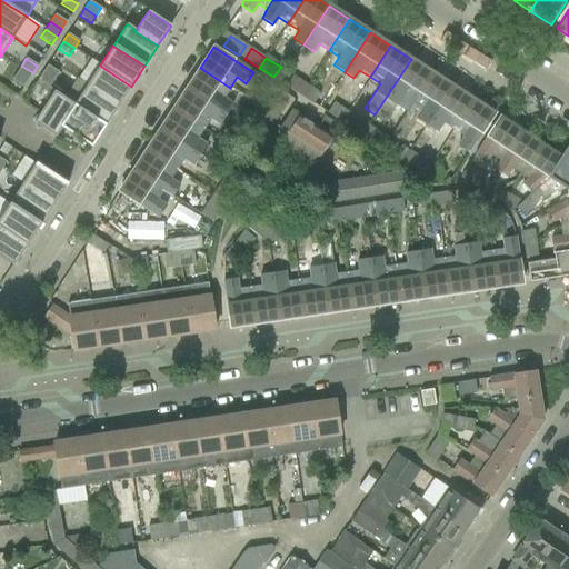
[(406,112),(411,103),(431,73),(411,59),(375,115),(385,121),(396,106),(406,112)]
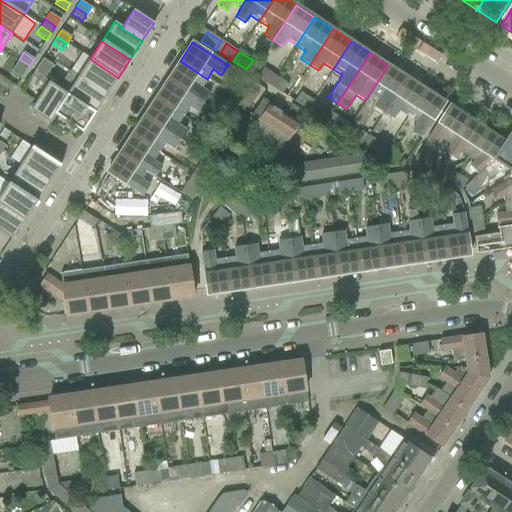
[(19,59),(16,64),(15,66),(25,72),(29,66),(29,65),(19,59)]
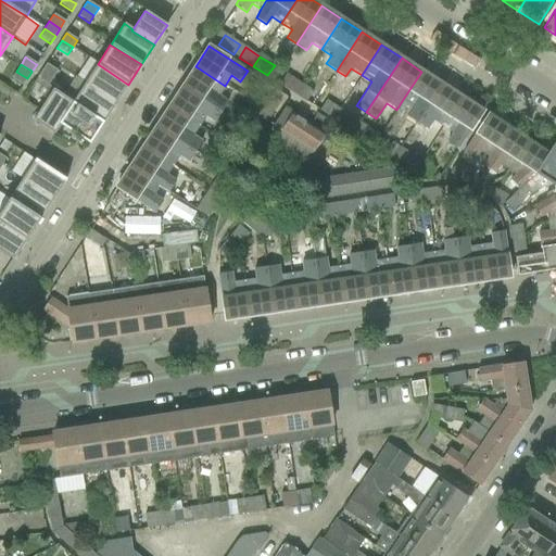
[(46,64),(42,71),(41,71),(52,78),(57,71),(46,64)]
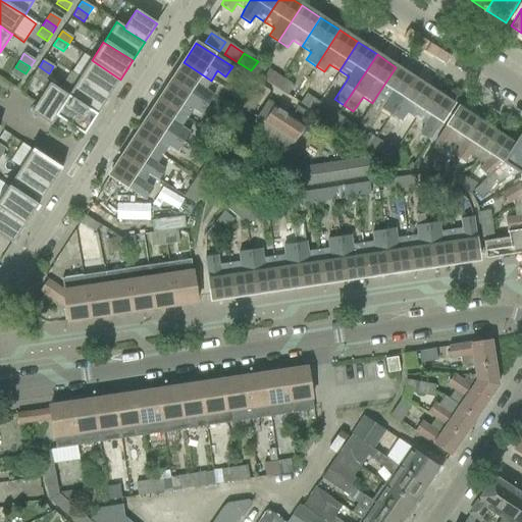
[(80,79),(108,98),(120,80),(92,60),(80,79)]
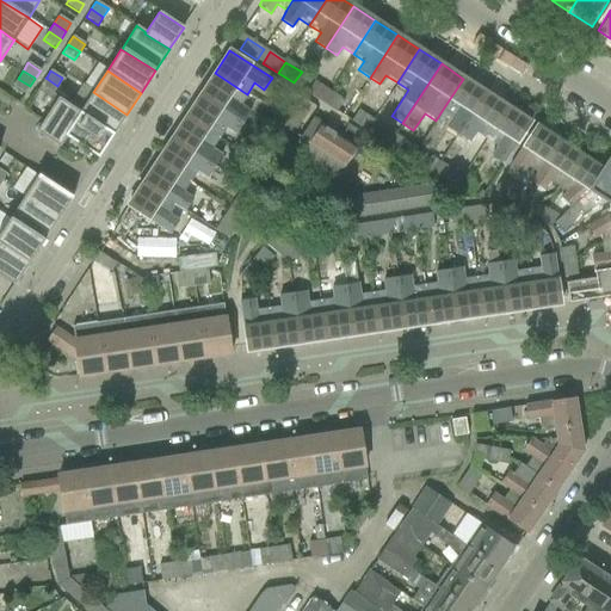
[(215,73),(201,96),(242,123),(250,111),(240,105),(247,94),(215,73)]
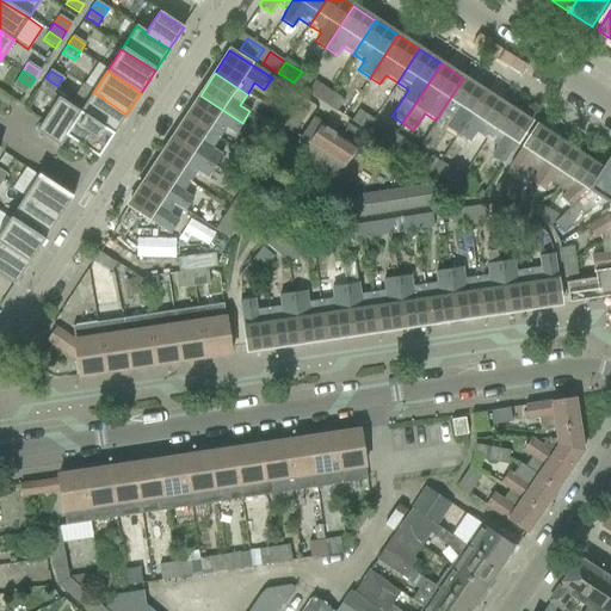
[(57,86),(45,78),(42,85),(41,86),(53,94),(57,86)]
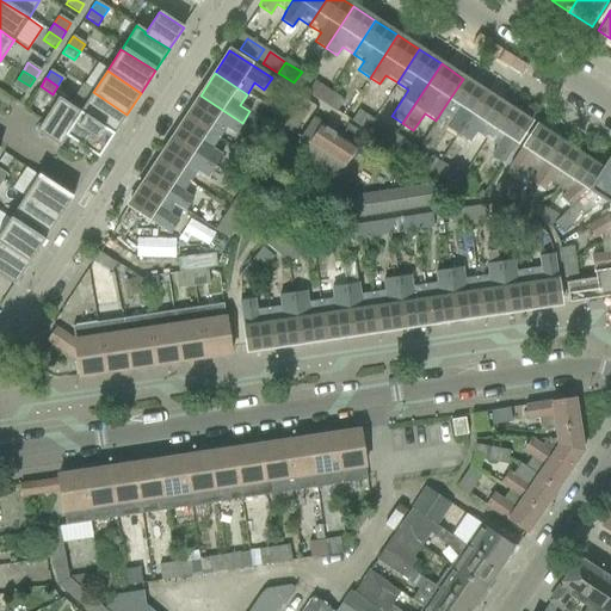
[(30,86),(18,79),(12,86),(24,94),(30,86)]
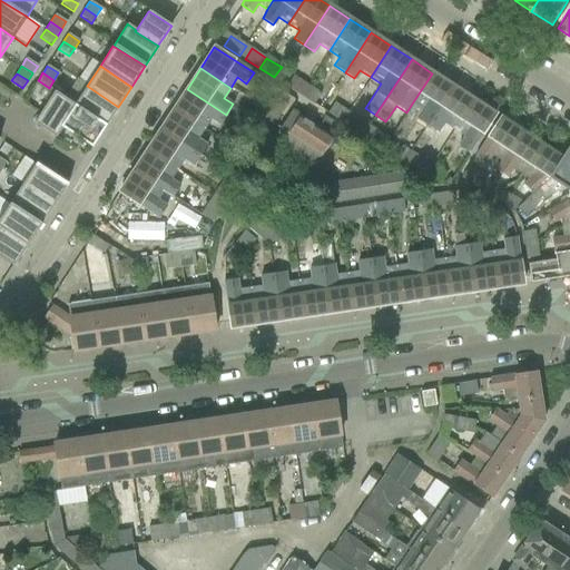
[(416,119),(426,126),(453,87),(432,74),(412,104),(422,110),(416,119)]
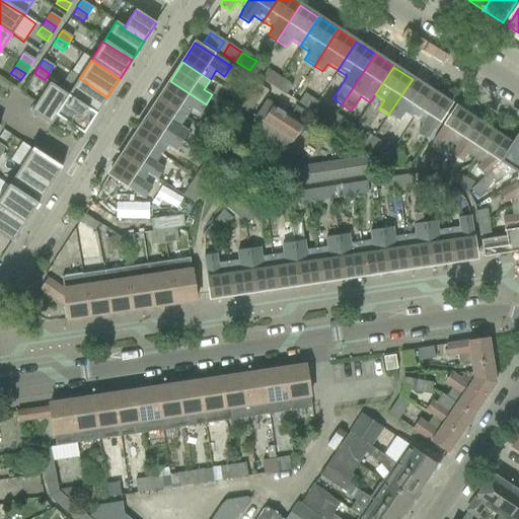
[(267,69),(260,79),(273,87),(280,77),(267,69)]
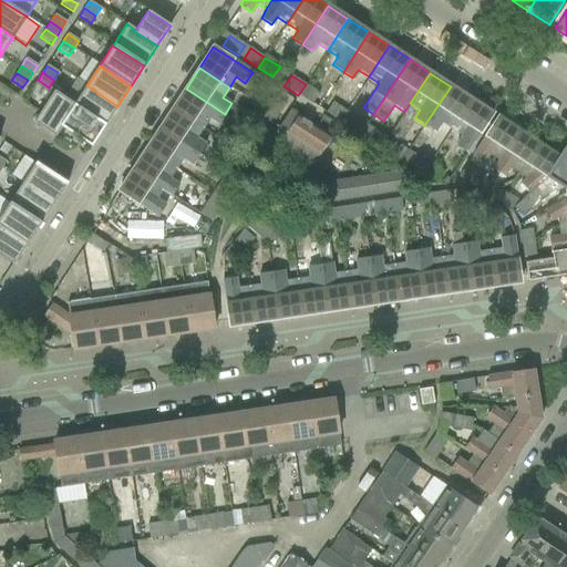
[(306,84),(298,95),(312,105),(320,93),(306,84)]
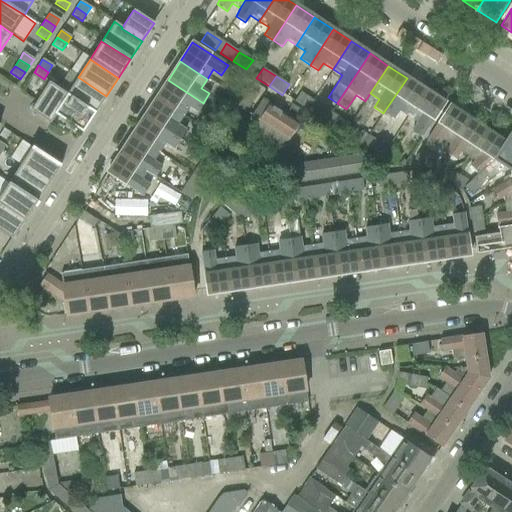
[(94,114),(106,96),(78,77),(67,94),(66,95),(93,114),(94,114)]
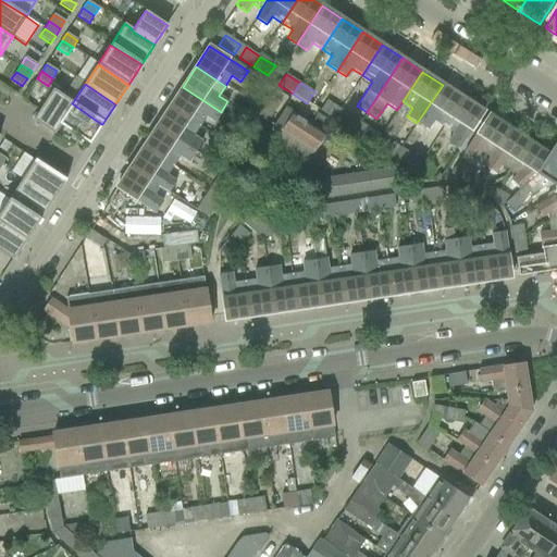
[(443,85),(417,123),(425,128),(421,136),(432,144),(443,127),(462,98),(443,85)]
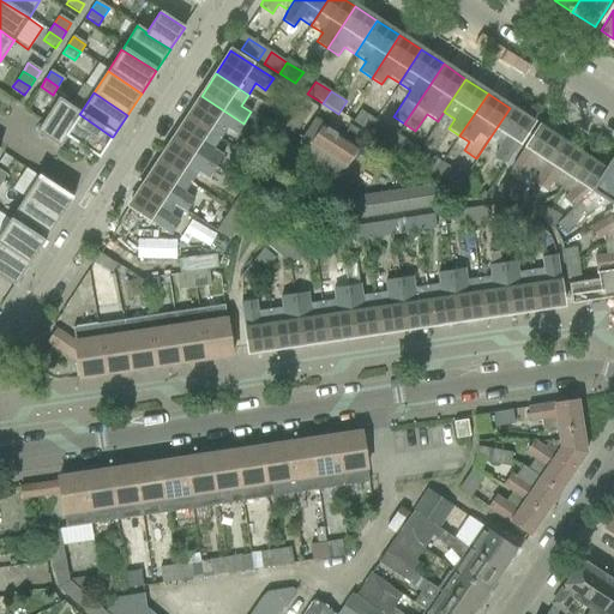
[(202,96),(187,118),(220,139),(227,128),(236,134),(244,124),(202,96)]
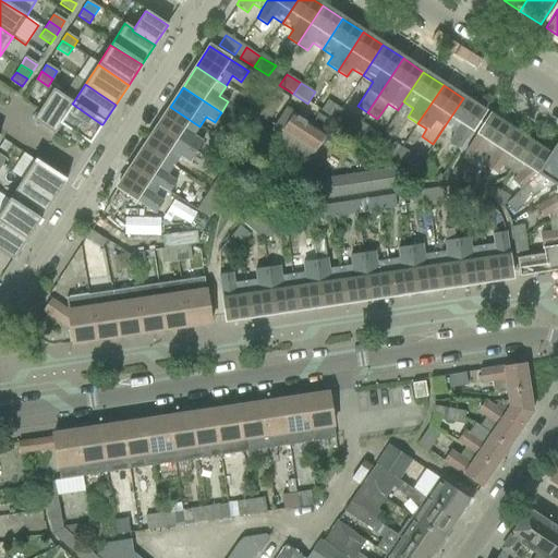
[(72,104),(73,102),(53,89),(39,111),(33,120),(55,134),(61,125),(59,124),(72,104)]
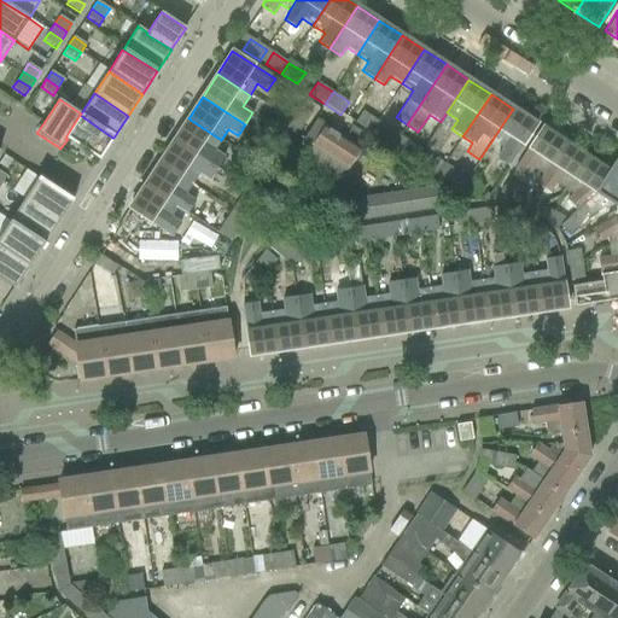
[(299,106),(280,138),(292,145),(312,114),(299,106)]
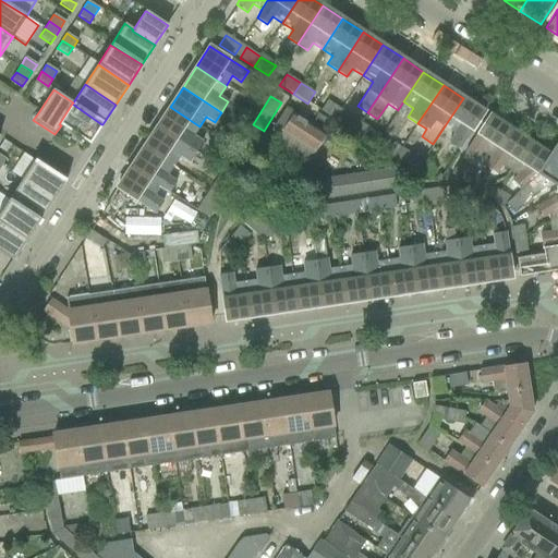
[(463,98),(444,128),(453,135),(448,144),(458,150),(484,111),(463,98)]
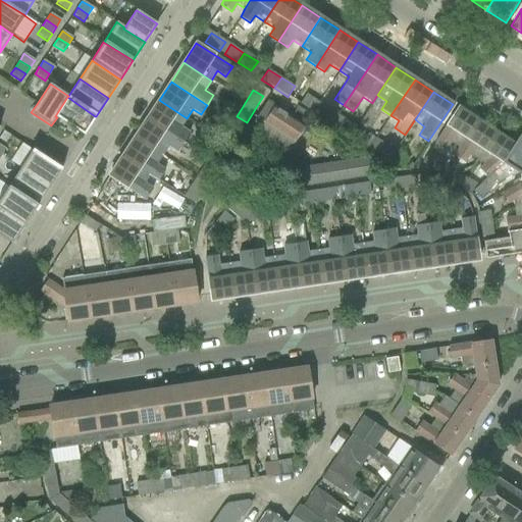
[(306,94),(300,104),(312,112),(319,102),(306,94)]
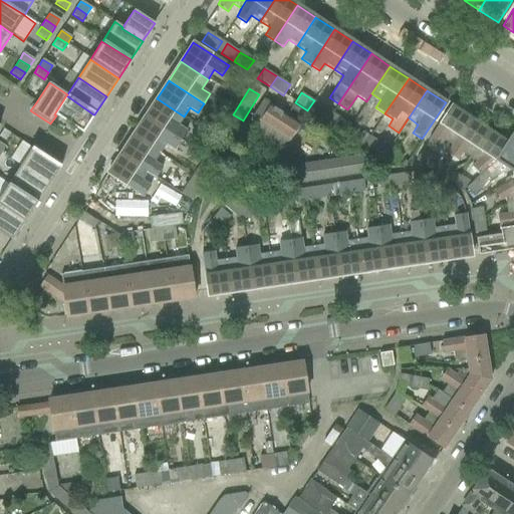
[(94,114),(93,114),(66,95),(54,114),(56,115),(82,133),(94,114)]
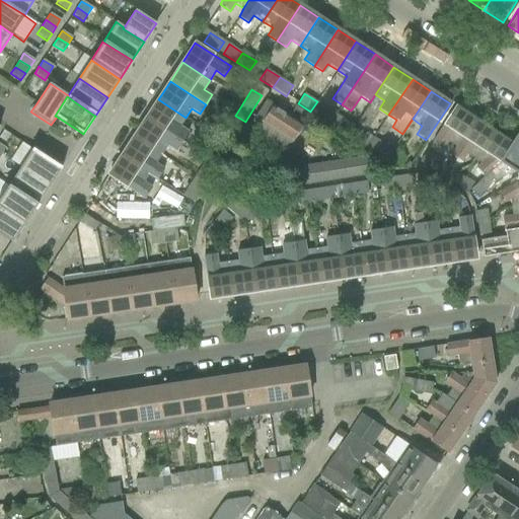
[(158,99),(146,119),(181,142),(188,133),(179,128),(186,118),(158,99)]
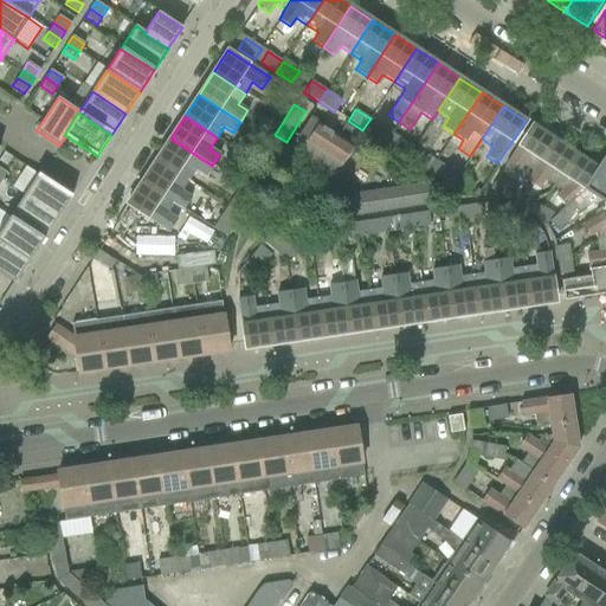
[(287,154),(330,181),(350,149),(355,153),(358,148),(309,117),(287,154)]
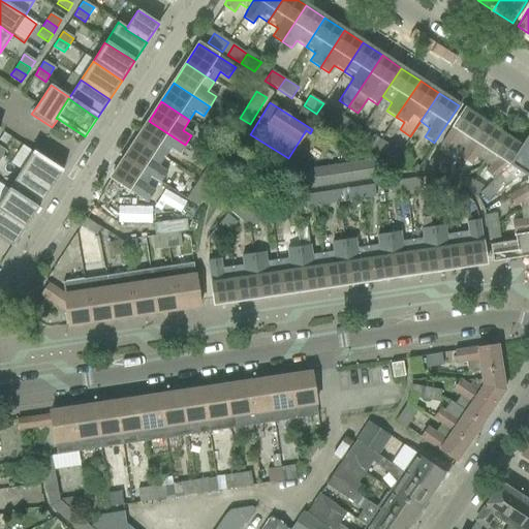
[(323,103),(316,114),(329,121),(335,111),(323,103)]
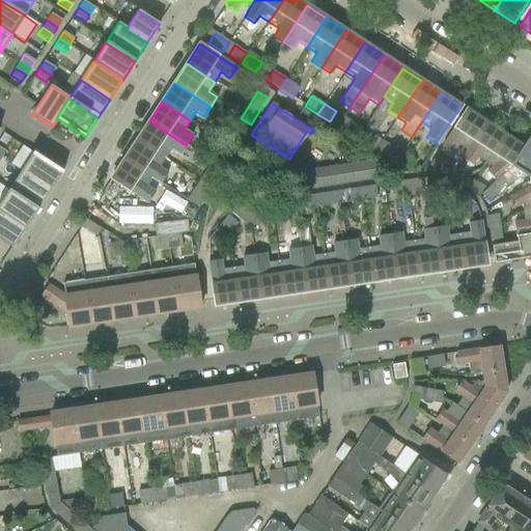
[(457,145),(467,151),(485,122),(466,110),(442,146),(452,152),(457,145)]
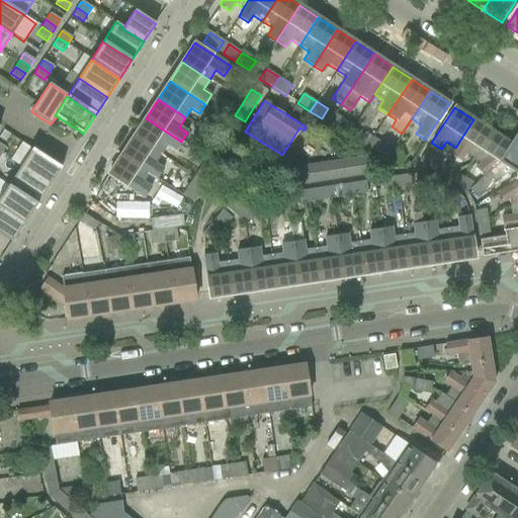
[(146,118),(133,137),(161,155),(167,145),(175,151),(181,142),(146,118)]
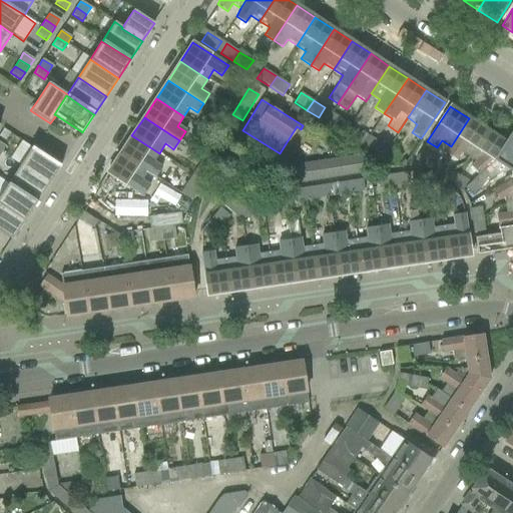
[(340,117),(333,128),(344,135),(350,124),(340,117)]
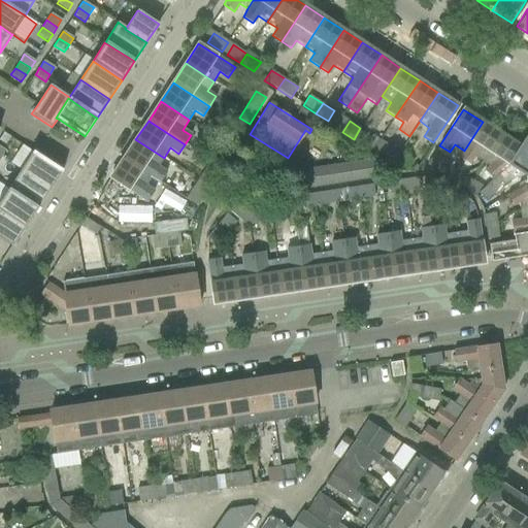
[(473,157),(483,162),(501,134),(483,122),(464,151),(459,158),(468,165),(473,157)]
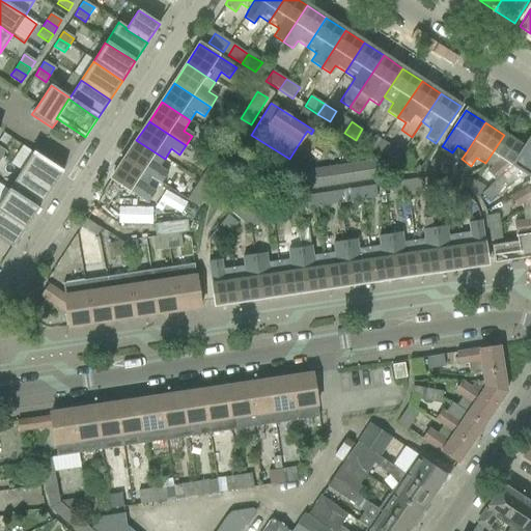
[(232,129),(223,142),(234,149),(244,136),(232,129)]
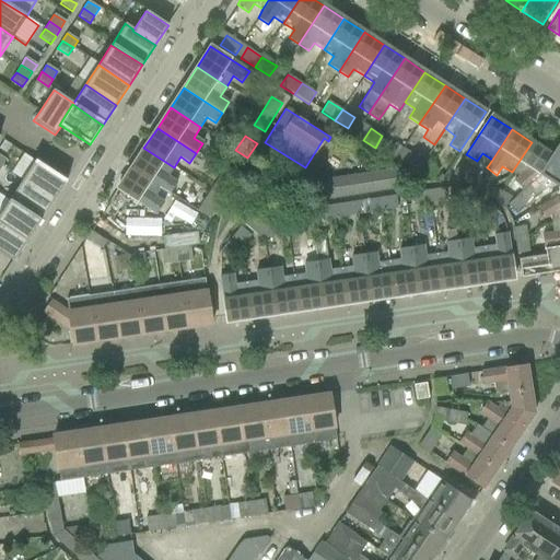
[(382,136),(375,148),(389,156),(396,146),(382,136)]
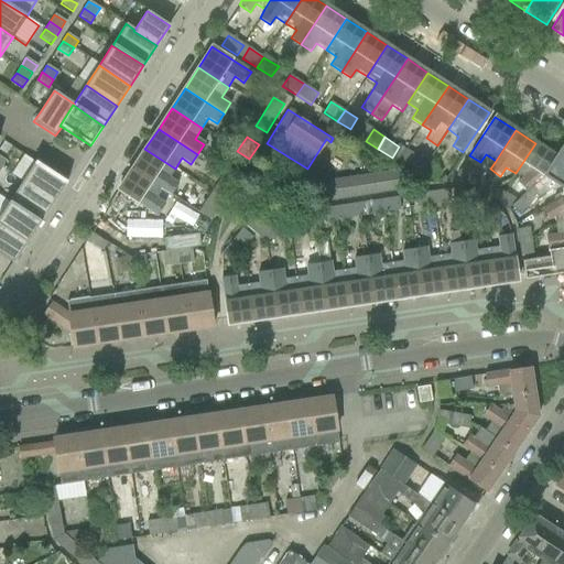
[(525,191),(543,175),(556,156),(535,143),(516,173),(522,177),(518,182),(525,191)]
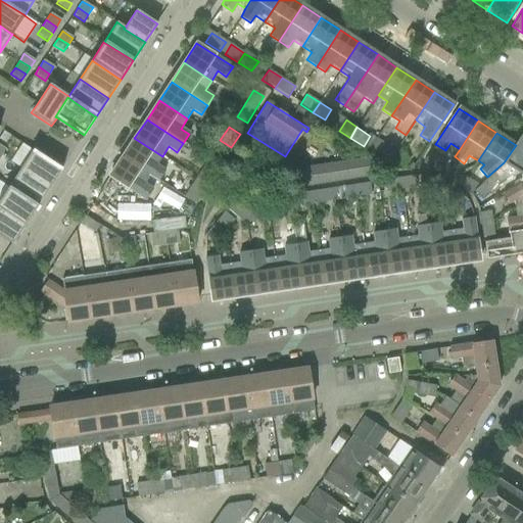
[(487,177),(473,191),(482,200),(496,187),(519,172),(521,174),(522,173),(522,136),(516,145),(504,162),(487,177)]
